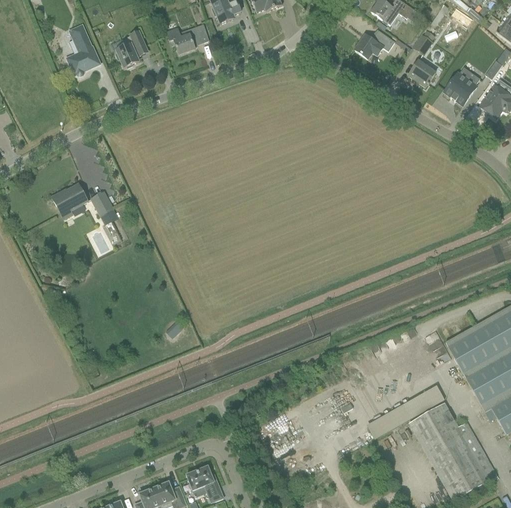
[(216,14),(220,23),(235,17),(234,14),(241,11),(237,1),(236,1),(236,0),(211,0),(214,8),(213,8),(216,14)]
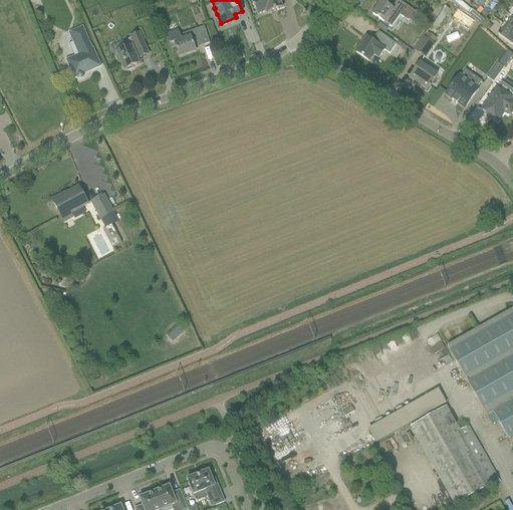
[(253,0),(258,11),(266,8),(267,11),(283,4),(282,0),(253,0)]
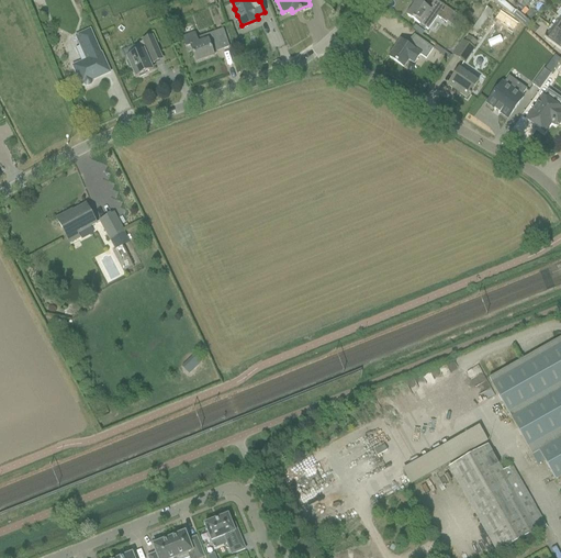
[(453,9),(452,8),(441,0),(432,0),(428,6),(419,0),(416,0),(413,4),(412,3),(410,4),(408,6),(408,8),(407,9),(406,10),(408,11),(408,12),(421,21),(429,26),(438,13),(447,20),(453,9)]
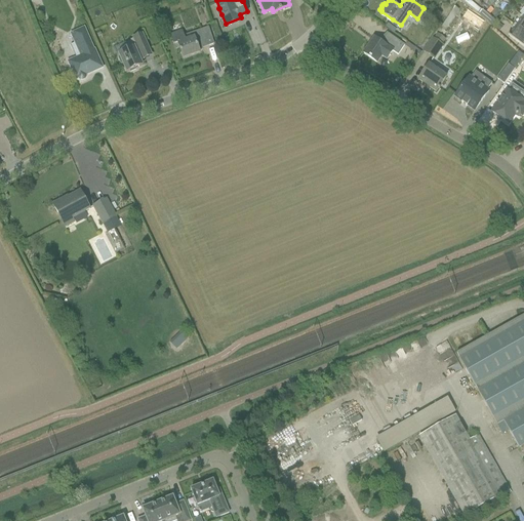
[(455,4),(441,26),(446,29),(459,6),(455,4)]
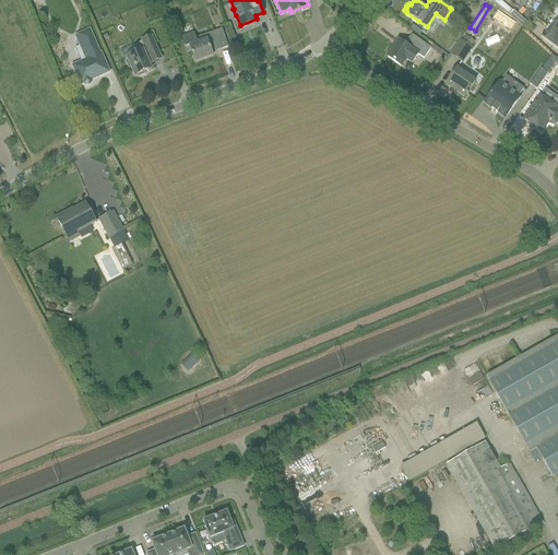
[(517,20),(498,9),(494,16),(511,27),(517,20)]
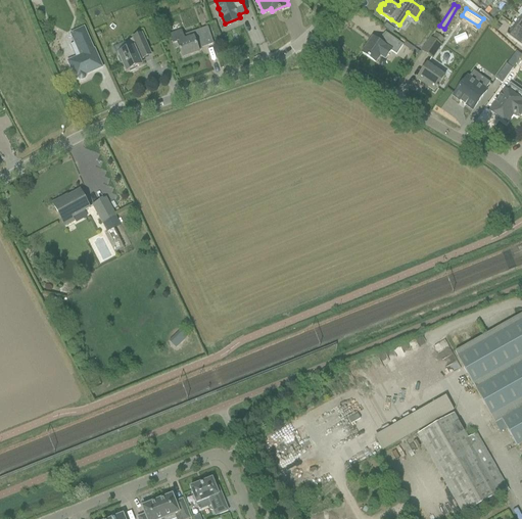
[(512,20),(521,28),(521,13),(516,21),(513,19),(512,20)]
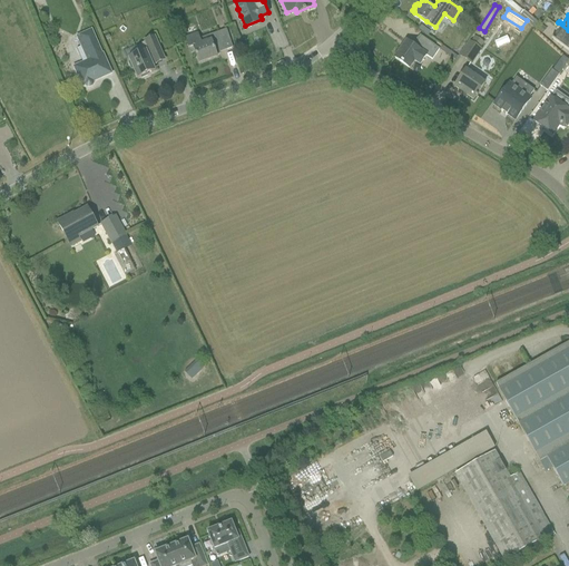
[(553,36),(568,47),(568,30),(558,22),(557,25),(560,27),(553,36)]
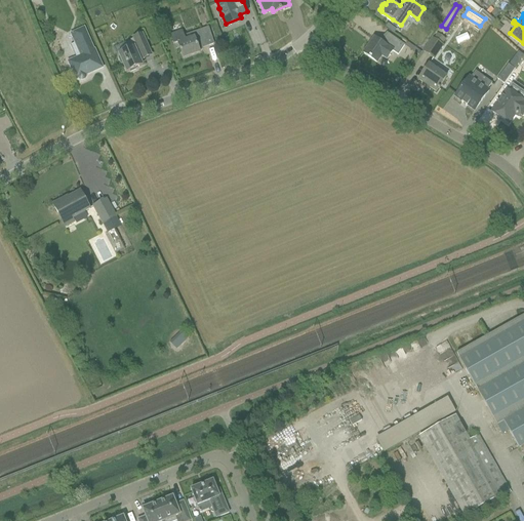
[(208,23),(195,28),(186,32),(184,27),(171,32),(176,46),(180,45),(184,54),(200,48),(198,42),(207,39),(208,42),(214,40),(208,23)]
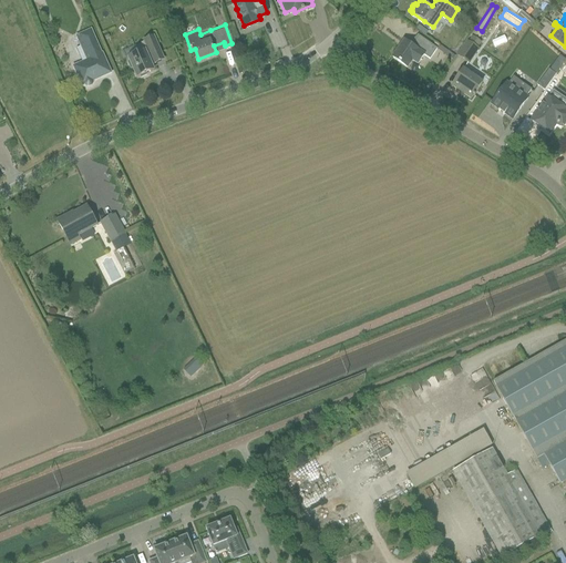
[(83,58),(74,62),(79,72),(83,82),(85,81),(88,82),(90,83),(92,82),(94,80),(94,78),(96,77),(95,74),(101,72),(102,73),(112,69),(107,59),(92,26),(81,31),(85,42),(91,54),(83,58)]
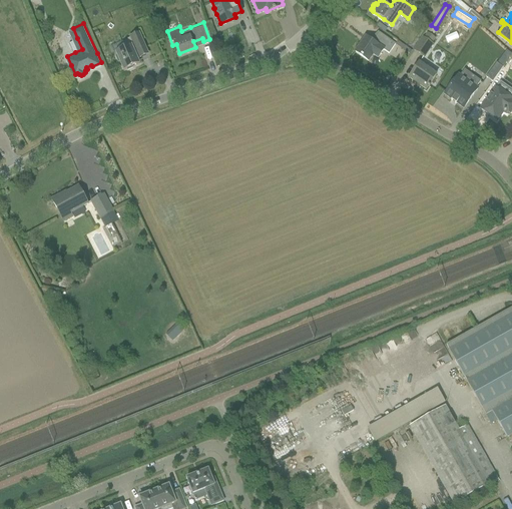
[(433,40),(432,40),(436,33),(428,27),(415,46),(424,53),(433,40)]
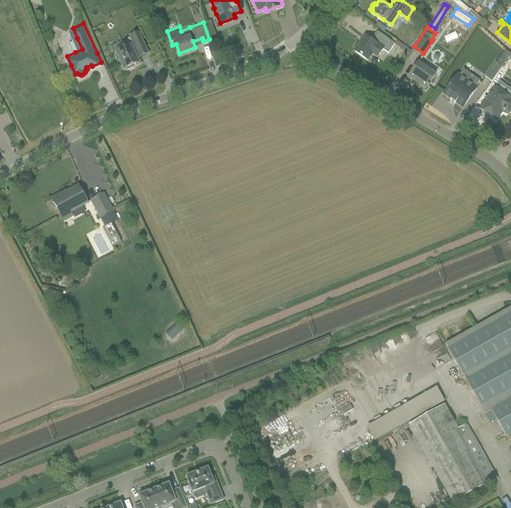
[(368,57),(372,51),(378,54),(383,47),(388,50),(395,40),(379,29),(372,38),(365,33),(364,34),(365,35),(355,48),(354,49),(368,58),(368,57)]
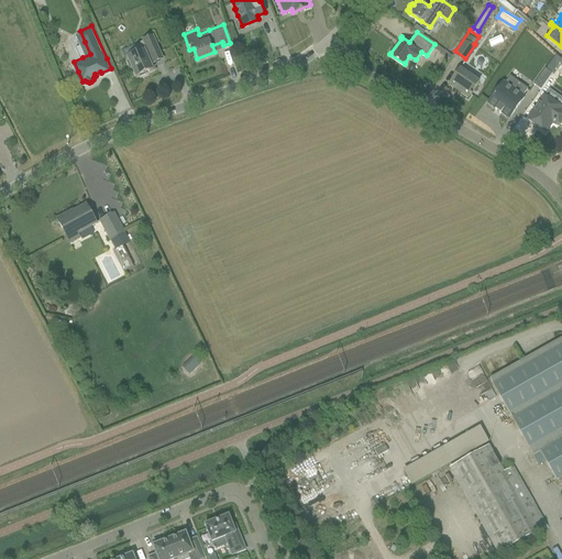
[(154,59),(163,56),(153,33),(144,36),(144,37),(141,40),(143,44),(136,47),(136,50),(129,54),(130,57),(128,58),(131,65),(133,64),(136,74),(140,72),(141,74),(146,70),(146,69),(153,66),(151,59),(154,58),(154,59)]
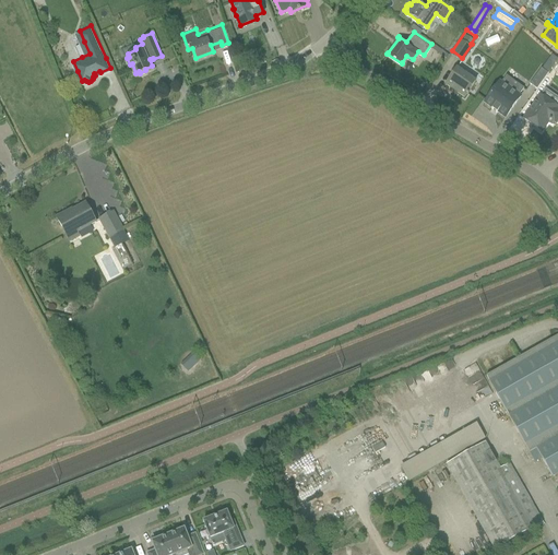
[(475,78),(456,65),(446,82),(464,94),(466,91),(467,92),(469,90),(467,90),(475,78)]
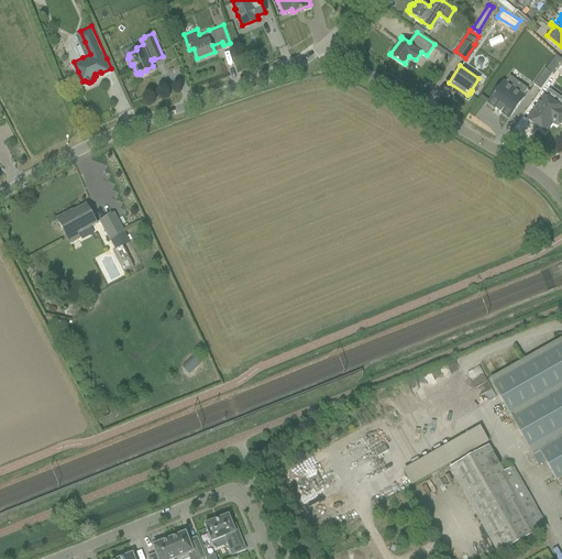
[(541,87),(553,70),(546,65),(535,81),(541,87)]
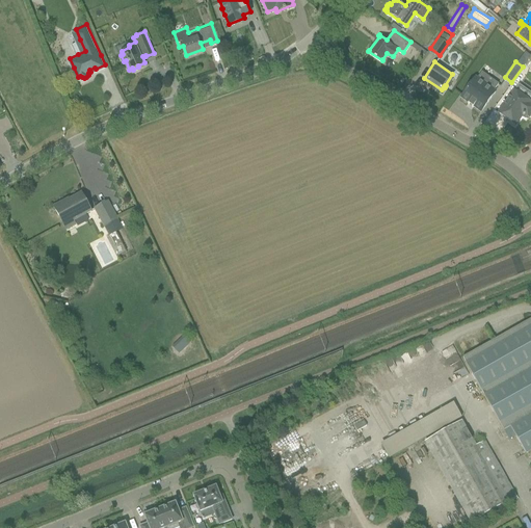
[(461,95),(469,100),(469,101),(470,102),(471,100),(474,102),(473,104),(474,104),(481,109),(496,88),(495,87),(499,81),(482,69),(477,76),(476,74),(461,95)]
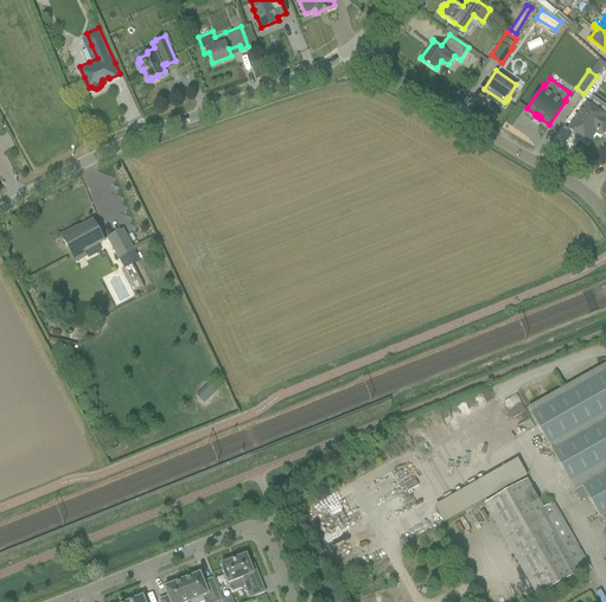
[(605,111),(588,100),(571,126),(588,139),(597,127),(600,130),(603,127),(605,129),(605,111)]
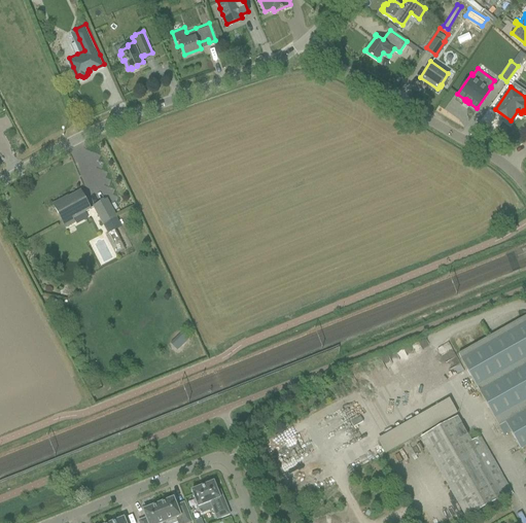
[(54,201),(59,210),(66,223),(76,217),(74,214),(91,205),(81,188),(69,195),(69,196),(64,199),(63,197),(54,201)]
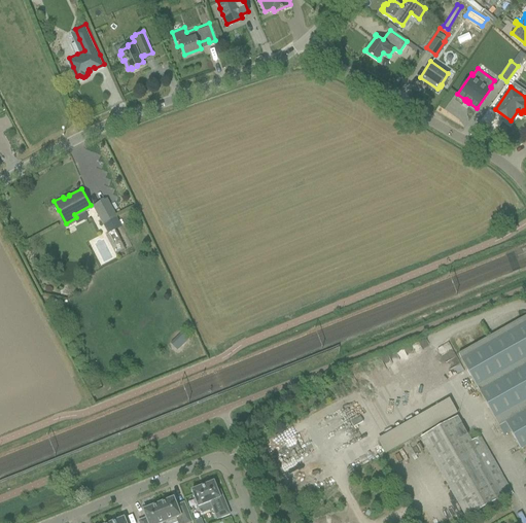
[(95,202),(104,219),(109,230),(124,222),(108,195),(95,202)]
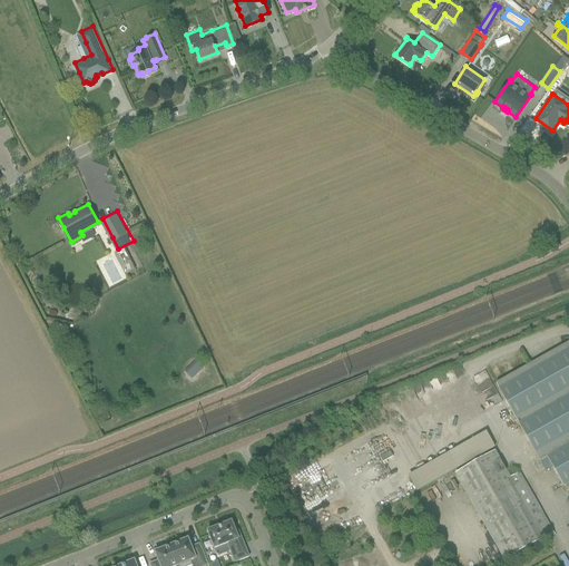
[(568,339),(497,380),(500,386),(499,386),(516,415),(517,415),(520,420),(519,420),(536,450),(540,458),(546,467),(552,464),(563,482),(568,479),(568,339)]
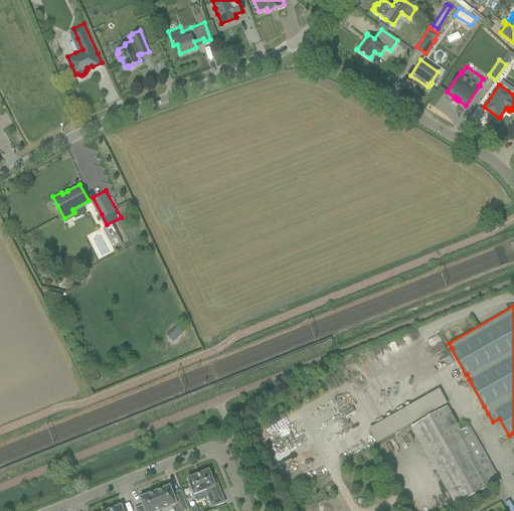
[(179,321),(168,330),(174,337),(185,328),(179,321)]
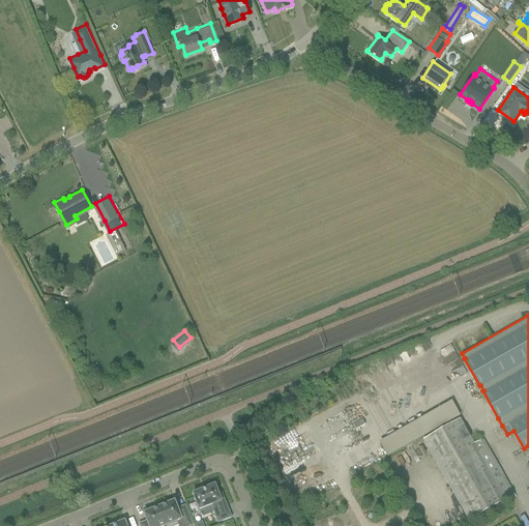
[(470,518),(506,497),(461,416),(424,436),(470,518)]
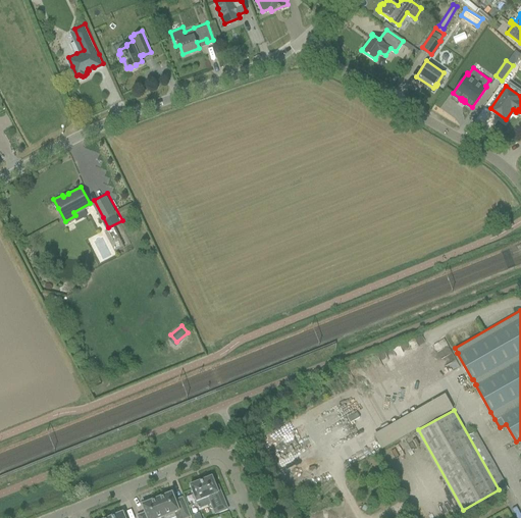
[(196,497),(197,499),(209,495),(211,499),(216,511),(219,510),(228,506),(219,482),(216,484),(212,474),(191,483),(194,493),(193,493),(195,498),(196,497)]
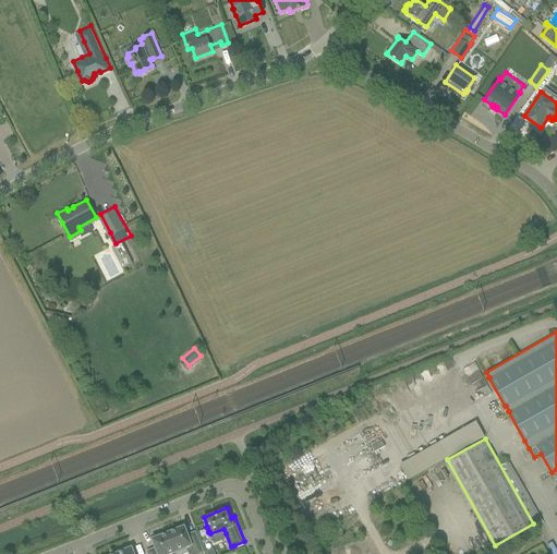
[(184,525),(168,531),(176,551),(178,550),(188,545),(190,550),(191,553),(193,553),(204,550),(200,540),(195,529),(188,532),(184,525)]
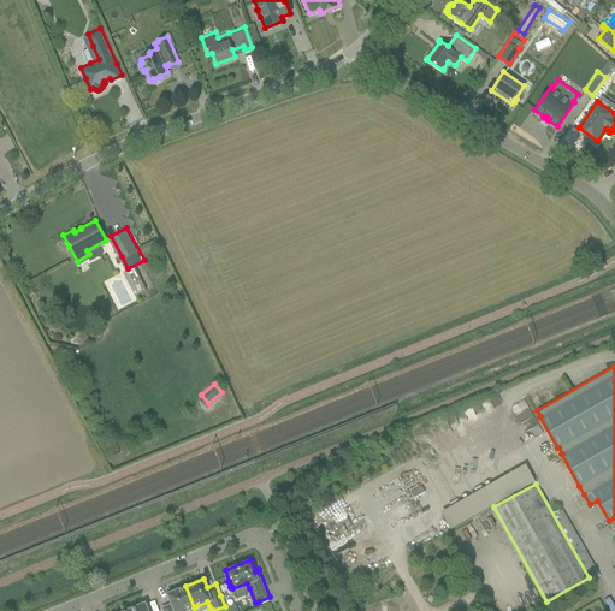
[(184,610),(194,607),(185,586),(184,586),(184,585),(176,587),(177,589),(167,593),(171,601),(163,605),(165,610),(184,610)]
